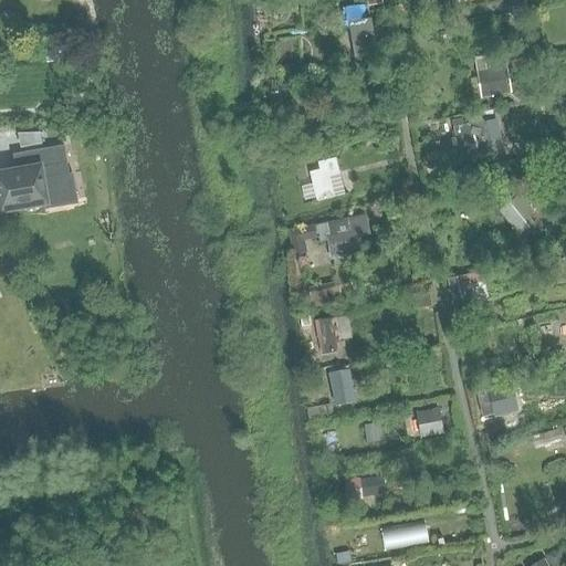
[(370,19),(348,22),(352,48),(374,44),(370,19)]
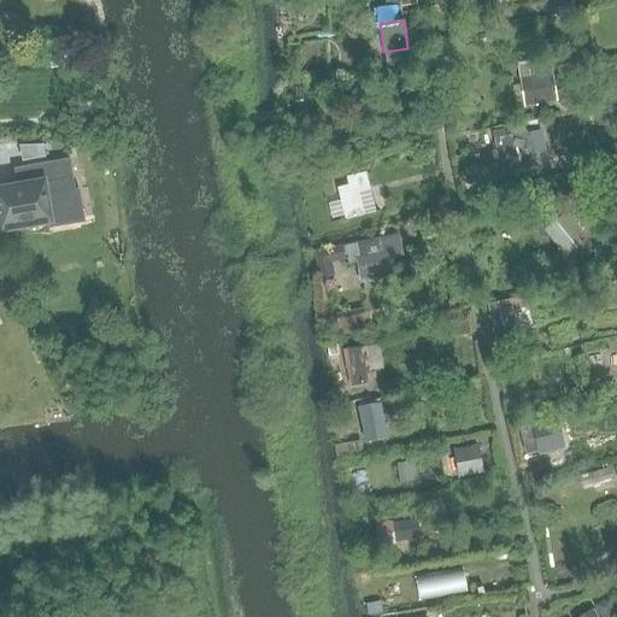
[(566,56),(553,59),(560,78),(574,74),(566,56)]
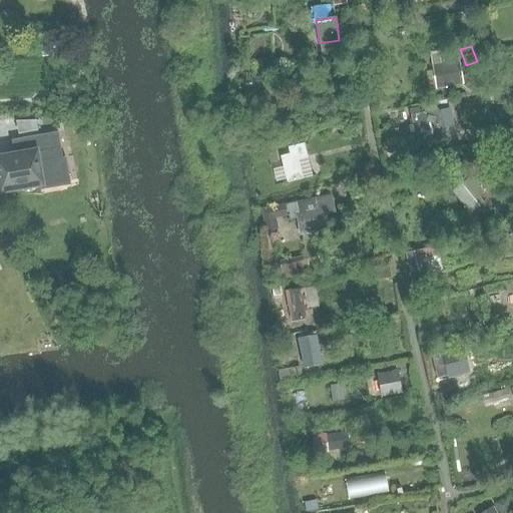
[(441,65),(432,66),(436,89),(462,84),(471,93),(480,91),(478,79),(468,81),(467,76),(460,77),(456,49),(439,52),(441,65)]
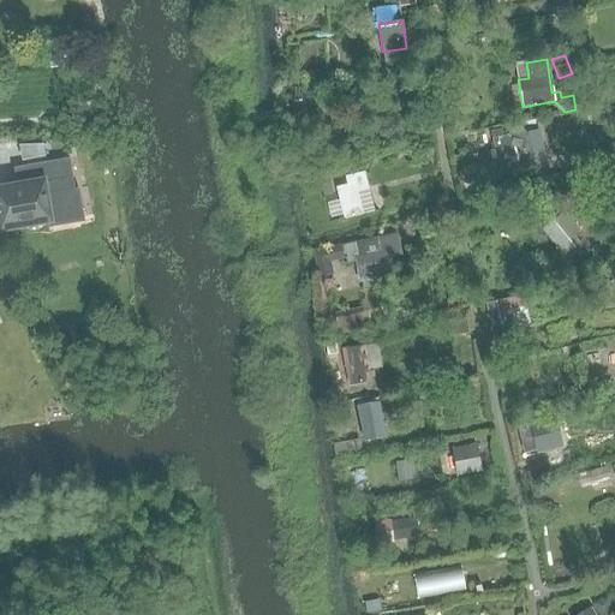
[(501,130),(491,132),(500,174),(531,168),(521,125),(507,129),(509,136),(505,136),(502,137),(501,130)]
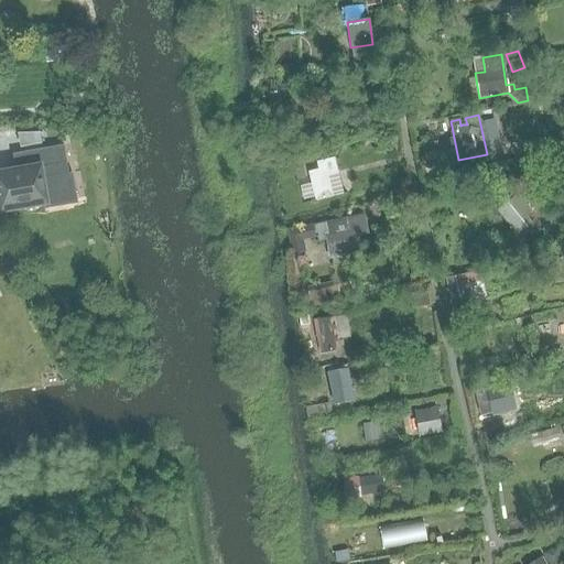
[(35,204),(44,202),(40,179),(67,174),(63,145),(23,152),(26,169),(0,173),(0,206),(0,209),(22,206),(25,208),(33,207),(35,204)]
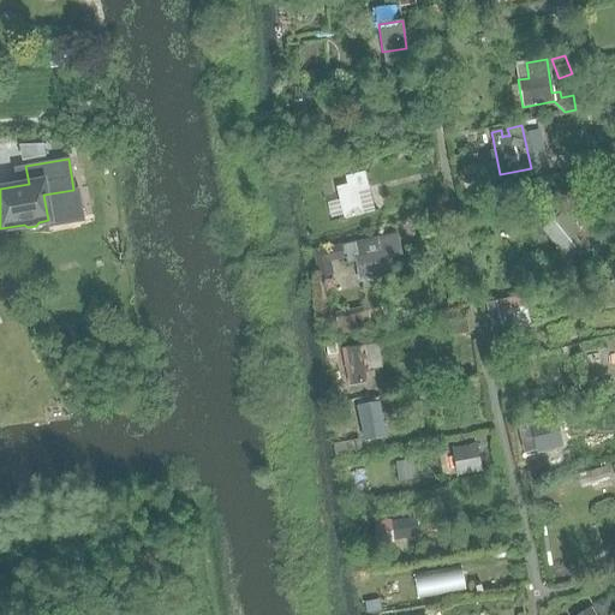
[(346,185),(336,187),(344,219),(362,215),(357,191),(368,189),(364,173),(345,177),(346,185)]
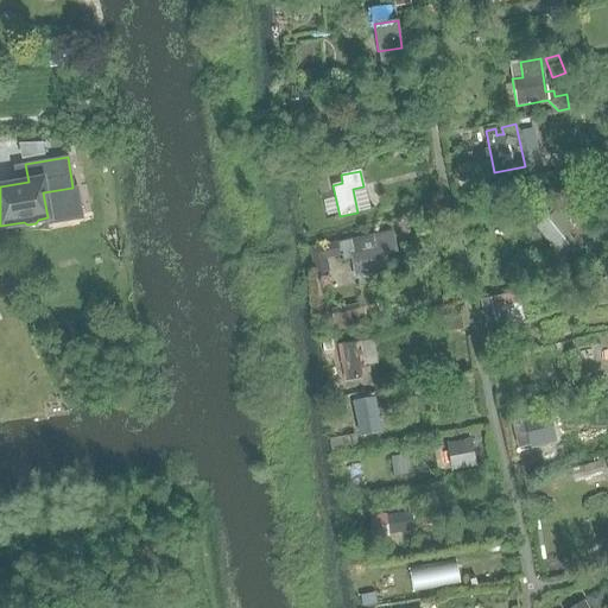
[(325,179),(317,182),(320,196),(329,194),(325,179)]
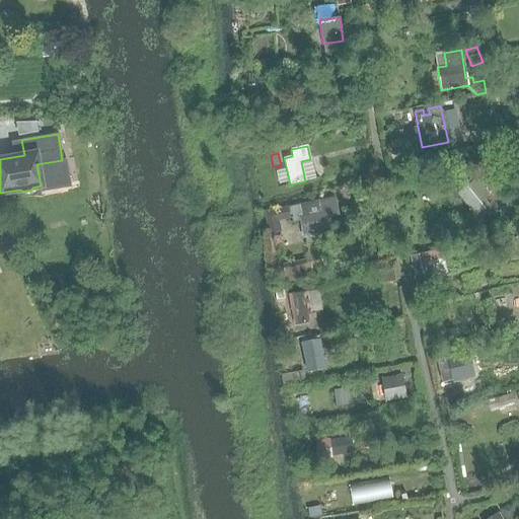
[(476,178),(456,195),(474,217),(476,216),(490,206),(485,199),(489,196),(476,178)]
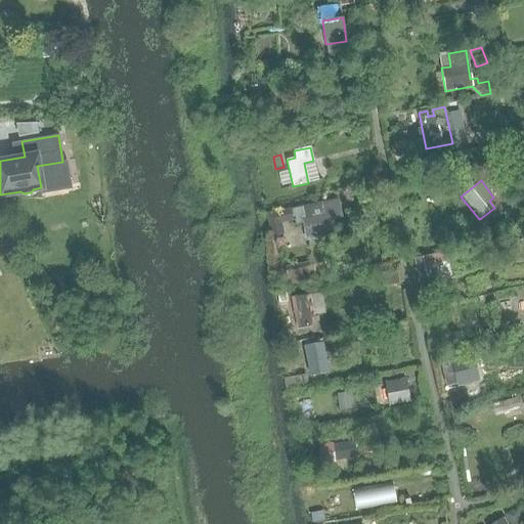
[(291,210),(267,215),(271,236),(282,234),(279,222),(293,220),(294,225),(302,223),(306,239),(337,233),(334,219),(336,218),(341,217),(338,201),(291,210)]
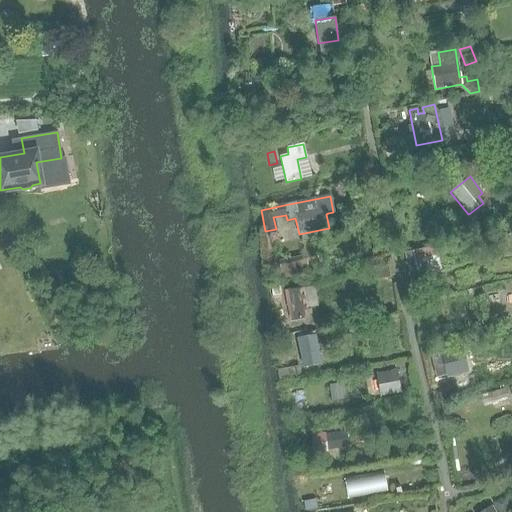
[(406,252),(404,253),(409,277),(426,273),(423,258),(437,255),(435,246),(424,249),(406,252)]
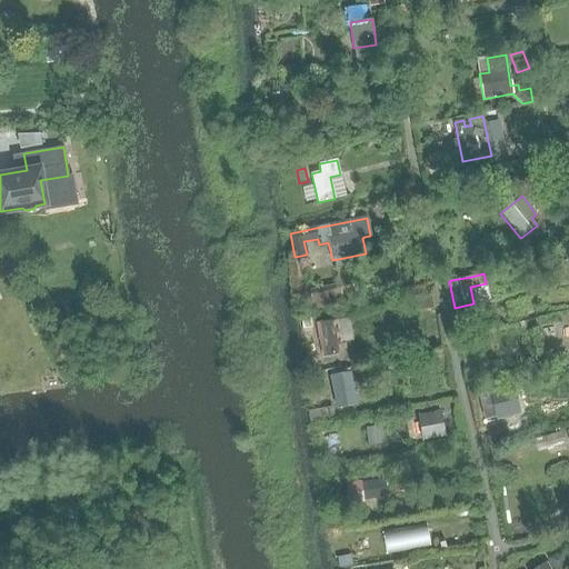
[(319,289),(310,290),(312,303),(321,301),(319,289)]
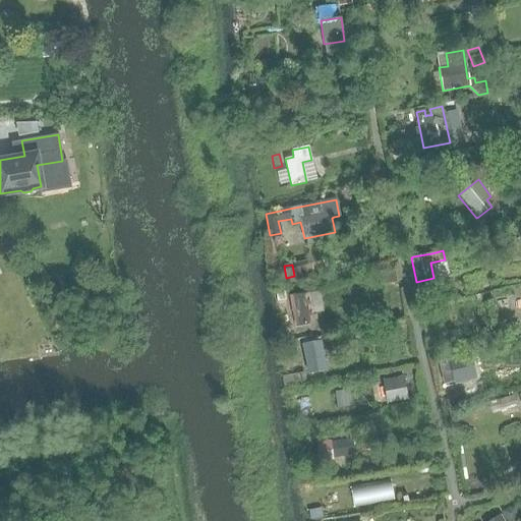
[(384,273),(380,273),(382,285),(396,283),(395,271),(384,273)]
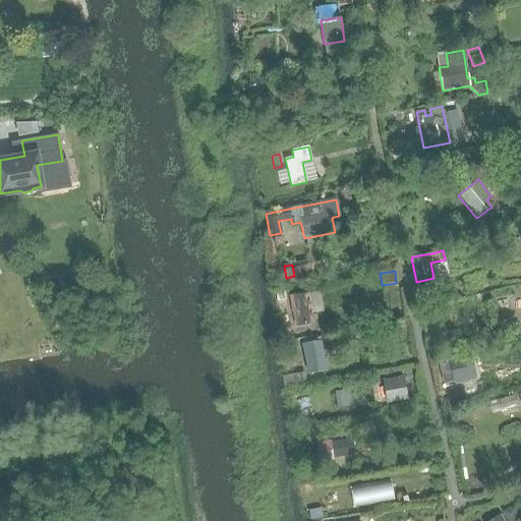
[(284,291),(276,293),(277,302),(286,300),(284,291)]
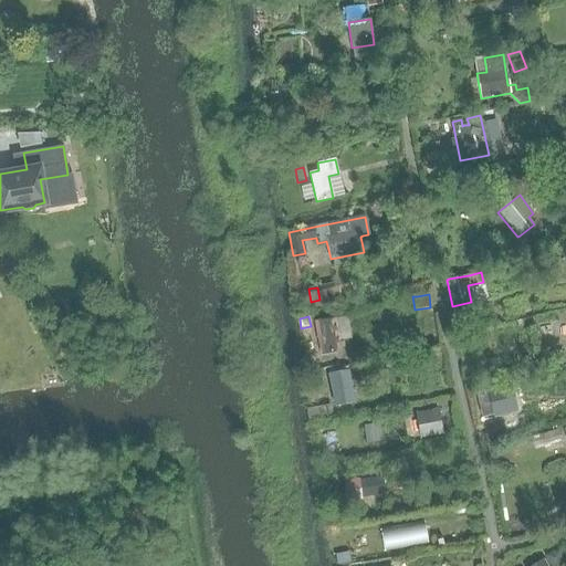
[(347,316),(314,322),(321,355),(341,352),(338,341),(350,338),(347,316)]
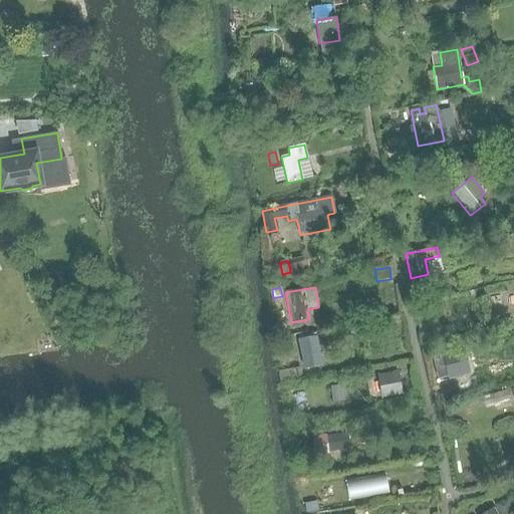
[(300,339),(298,339),(303,368),(321,365),(316,336),(300,339)]
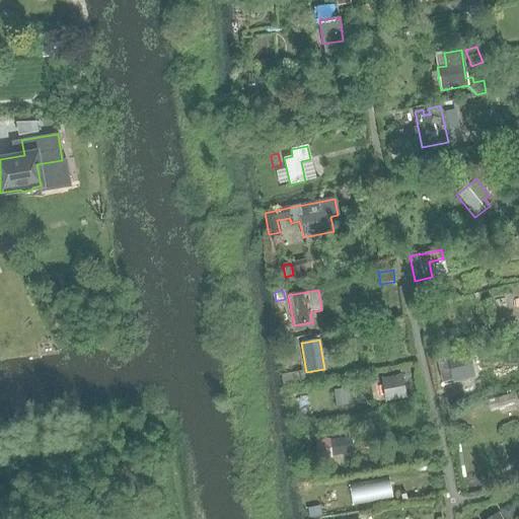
[(468,354),(437,361),(442,383),(473,376),(468,354)]
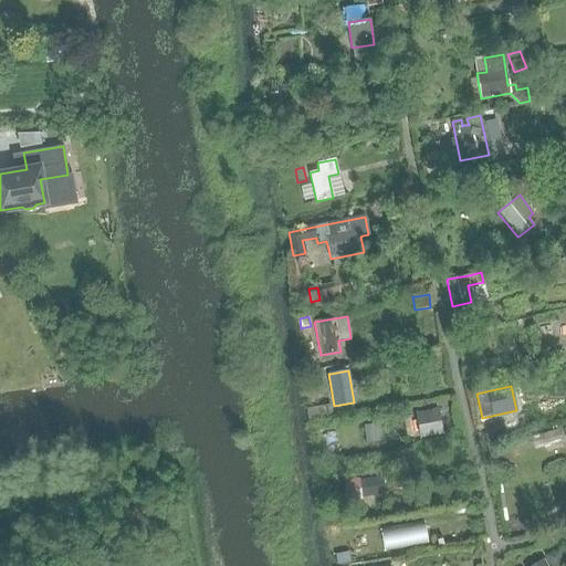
[(329,406),(322,407),(323,418),(332,416),(329,406)]
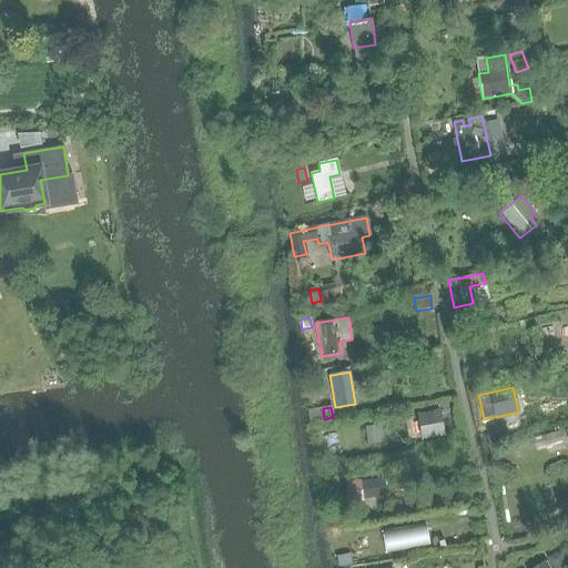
[(439,411),(417,415),(422,439),(444,435),(439,411)]
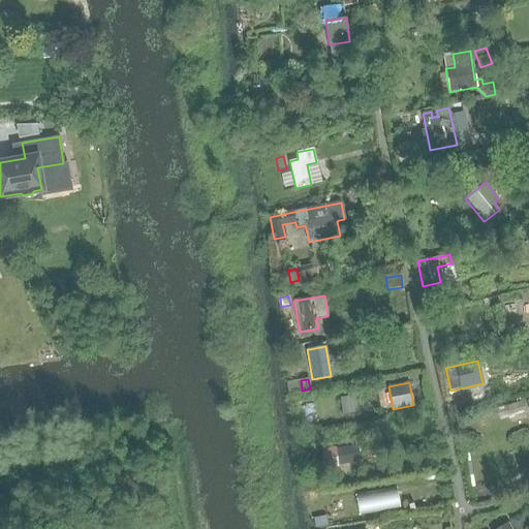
[(352,397),(340,399),(342,415),(354,413),(352,397)]
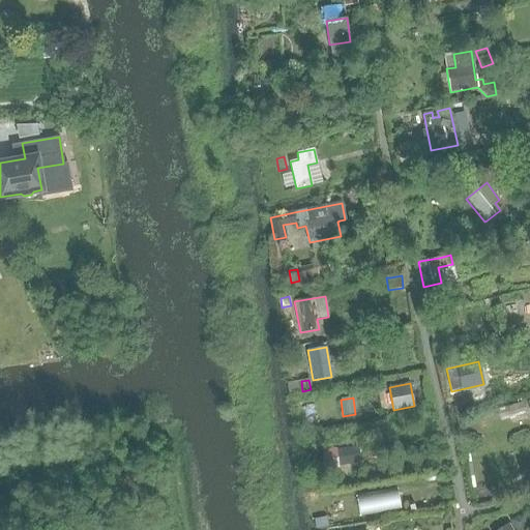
[(523,403),(505,408),(508,419),(526,414),(523,403)]
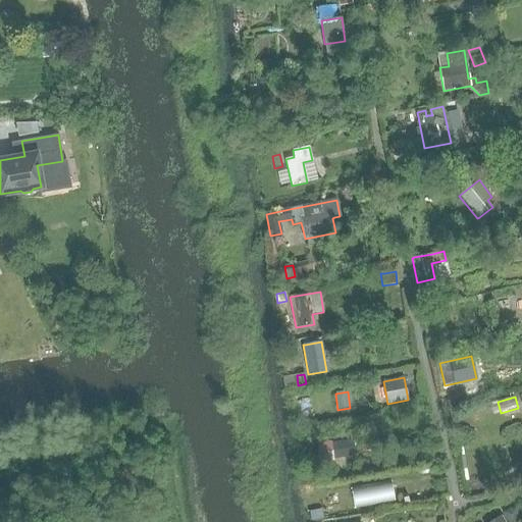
[(353,440),(317,445),(319,460),(355,456),(353,440)]
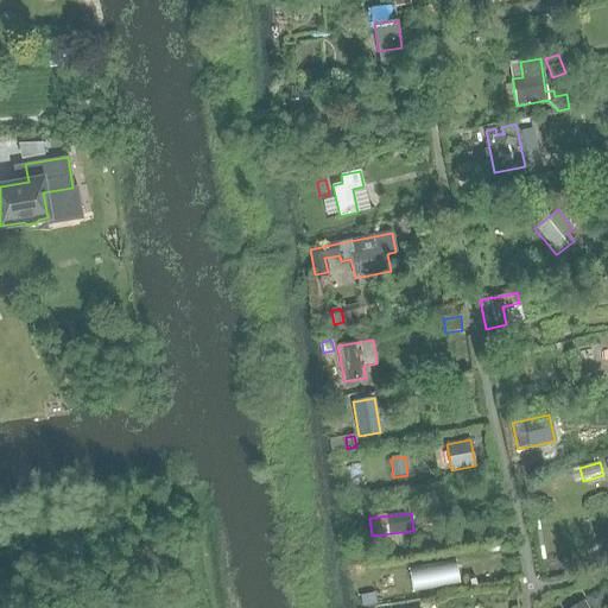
[(455,562),(412,570),(417,591),(460,584),(455,562)]
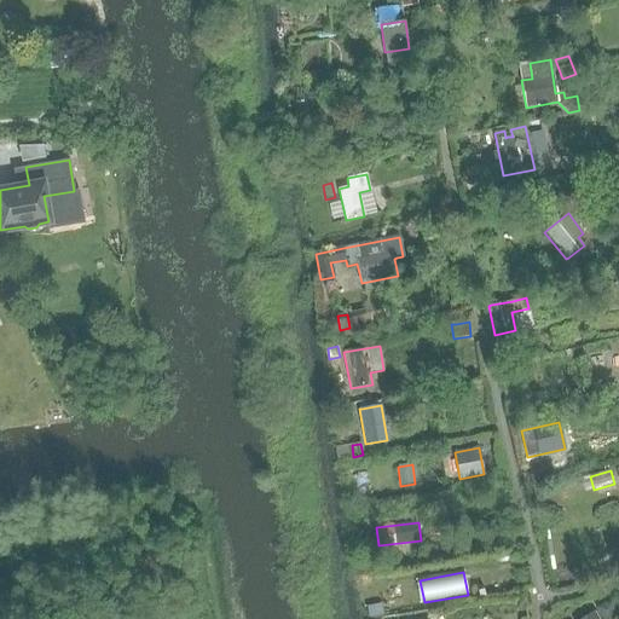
[(608,601),(596,608),(601,618),(606,618),(615,614),(608,601)]
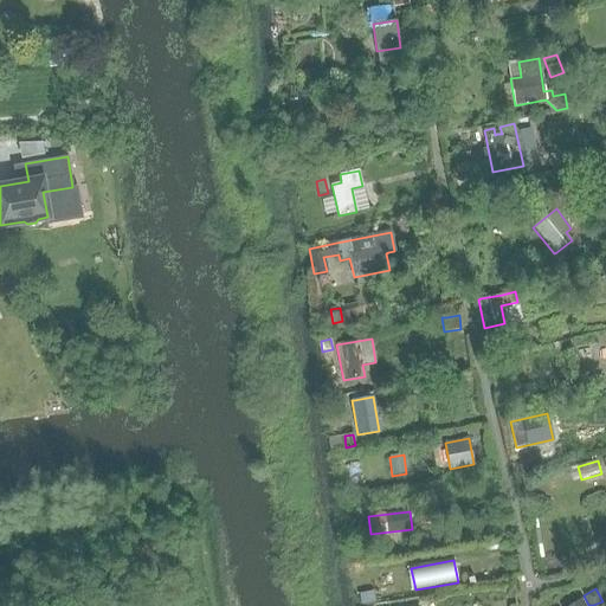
[(373,593),(360,595),(361,605),(374,601),(373,593)]
